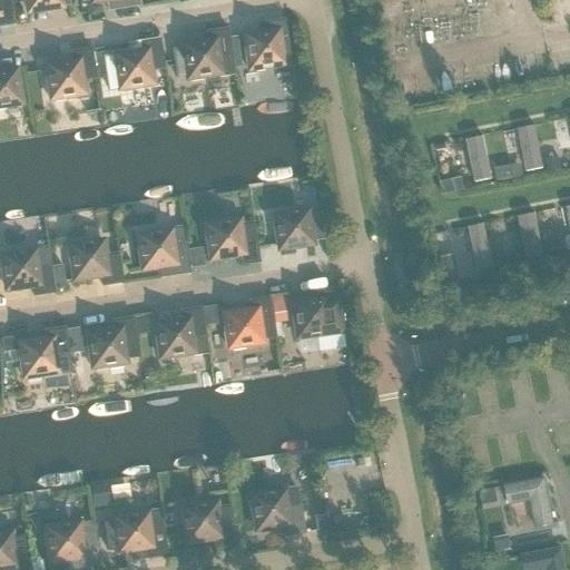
[(0,0),(0,26),(13,25),(10,0),(0,0)]
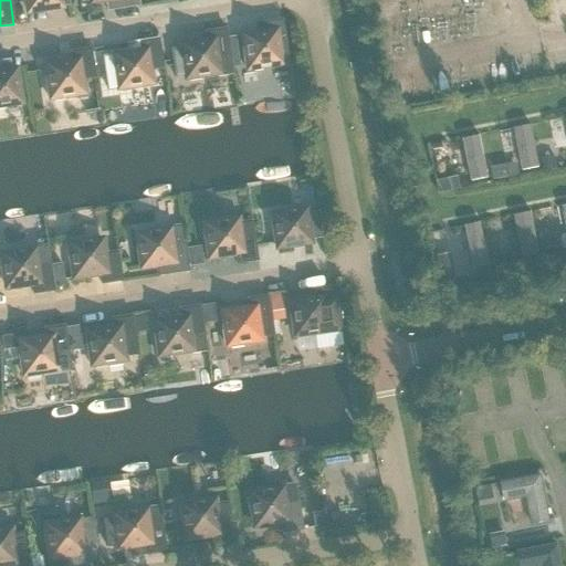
[(25,0),(28,12),(61,7),(61,4),(67,3),(67,6),(70,6),(67,0),(25,0)]
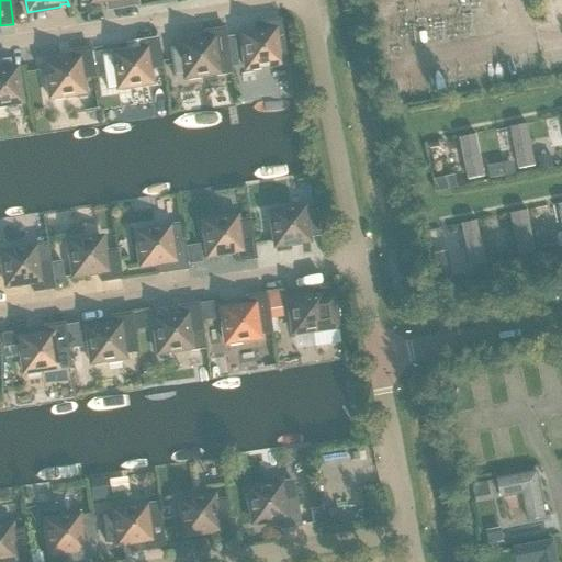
[(90,1),(90,2),(105,0),(117,0),(120,10),(139,7),(138,0),(80,0),(81,2),(90,1)]
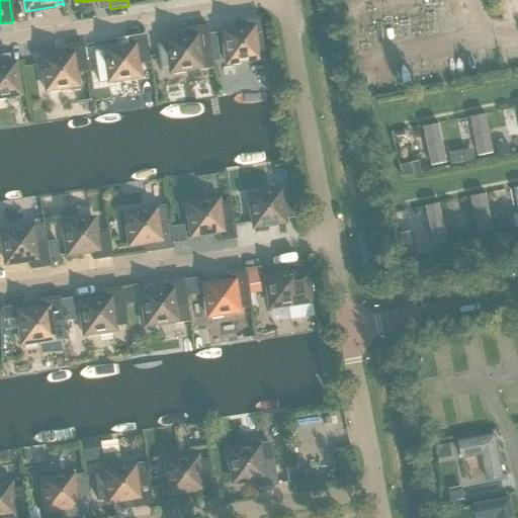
[(259,17),(244,20),(245,29),(223,33),(225,50),(222,51),(224,61),(227,61),(227,63),(230,63),(230,66),(241,64),(240,61),(257,59),(256,55),(264,54),(259,17)]
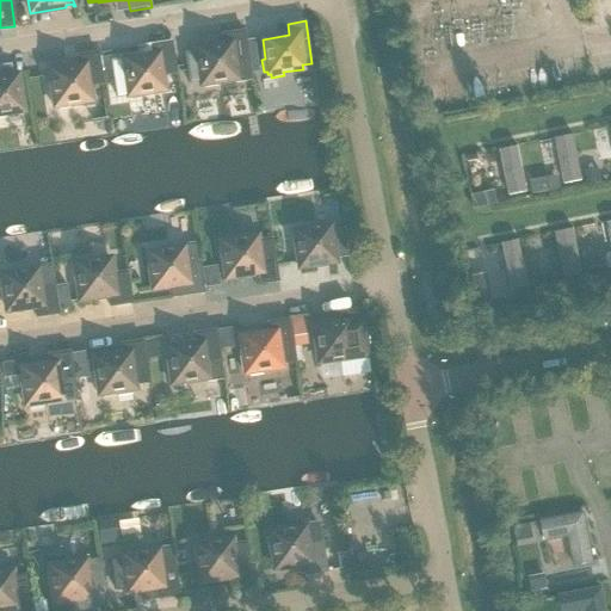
[(216,82),(251,78),(248,57),(245,41),(244,31),(222,35),(223,45),(196,49),(196,53),(185,54),(189,85),(201,82),(201,85),(204,84),(205,87),(217,86),(216,82)]
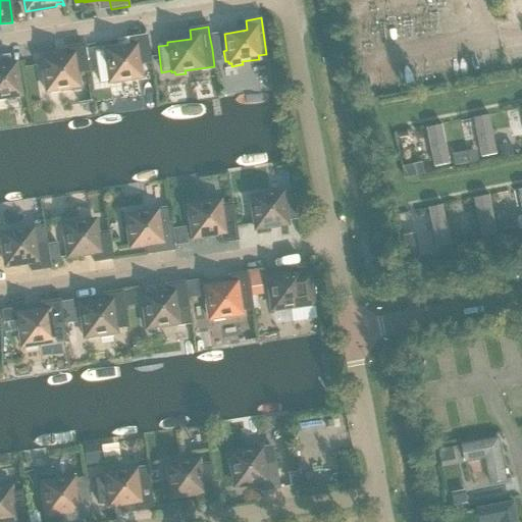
[(214,34),(209,35),(212,49),(219,48),(216,34),(214,34)]
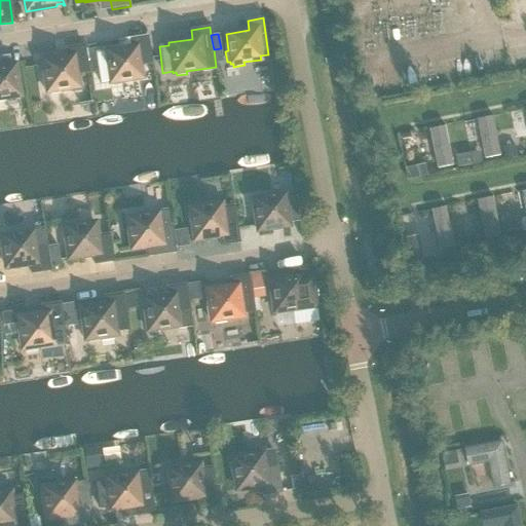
[(129,48),(96,53),(100,83),(113,82),(113,84),(124,83),(123,80),(141,78),(139,65),(151,63),(147,36),(128,39),(129,48)]
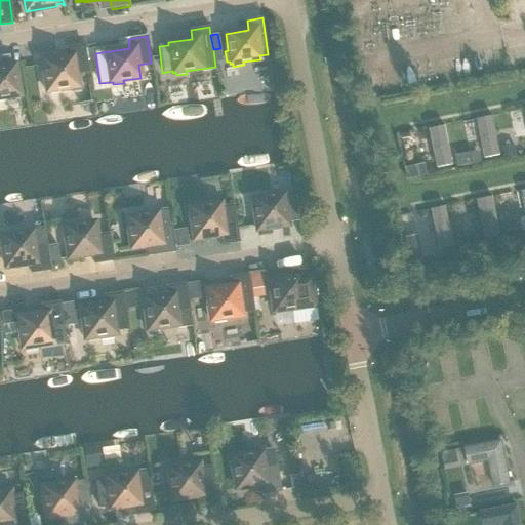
[(76,74),(88,73),(84,45),(65,48),(67,57),(42,61),(45,78),(42,78),(43,89),(46,88),(47,91),(49,91),(50,93),(61,92),(61,89),(77,87),(76,74)]
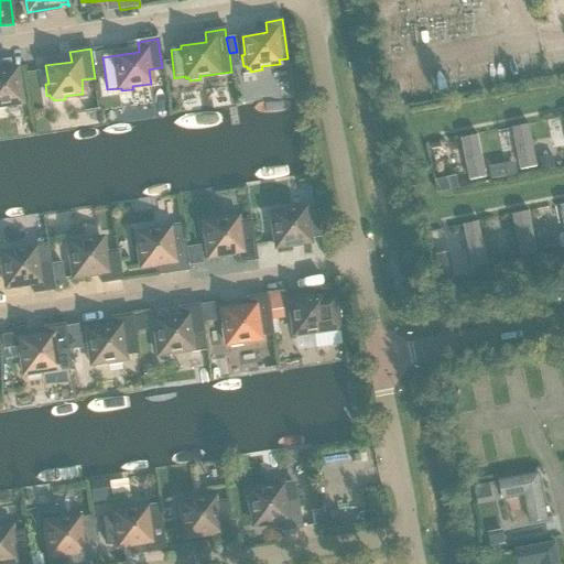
[(0,108),(2,108),(2,106),(20,102),(15,69),(0,72),(0,108)]
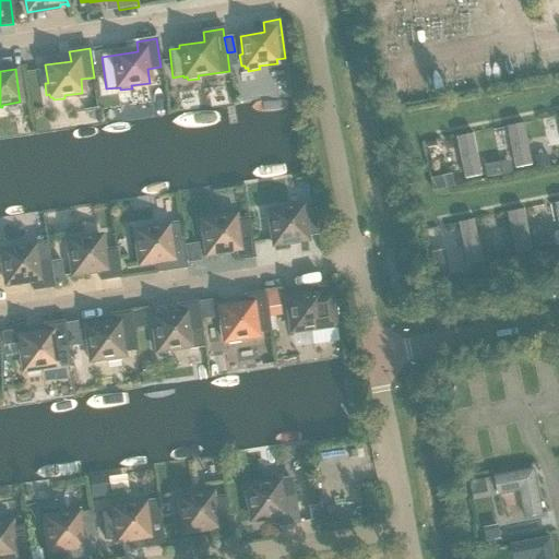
[(524,123),(508,127),(516,168),(533,165),(524,123)]
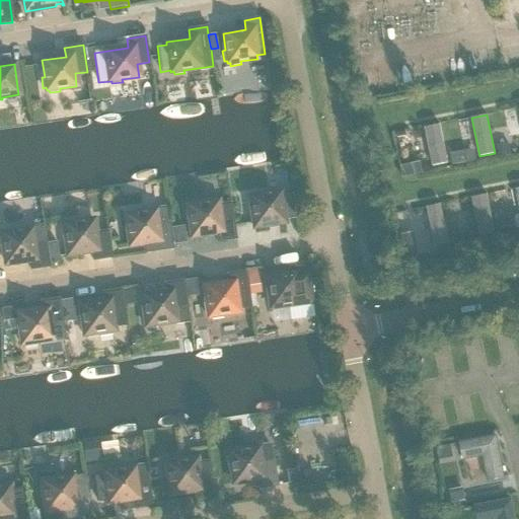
[(512,141),(511,119),(502,119),(502,142),(512,141)]
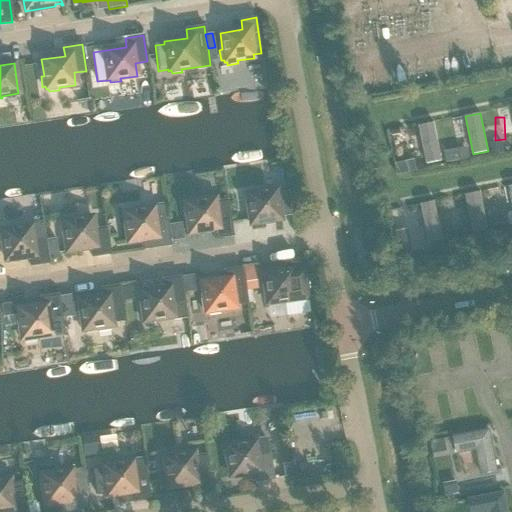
[(433,123),(419,126),(426,164),(441,161),(433,123)]
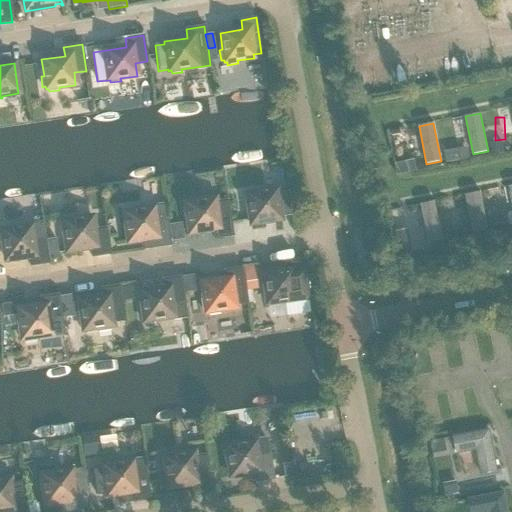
[(403,162),(417,159),(412,133),(398,136),(403,162)]
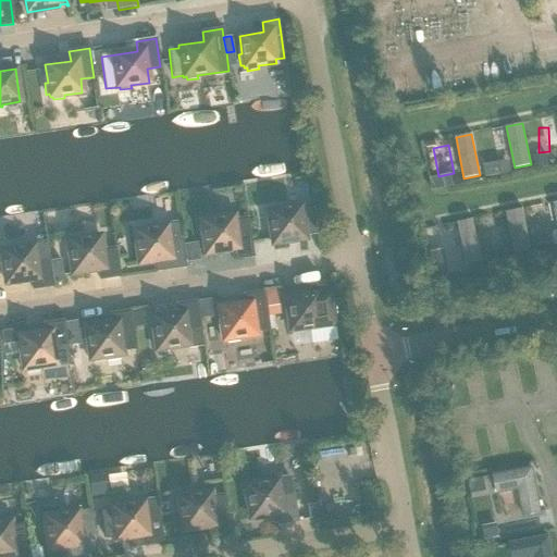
[(269,214),(265,214),(267,226),(270,225),(273,244),(305,239),(305,236),(318,235),(313,208),(300,210),(300,207),(282,209),(282,206),(271,208),(271,211),(268,211),(269,214)]
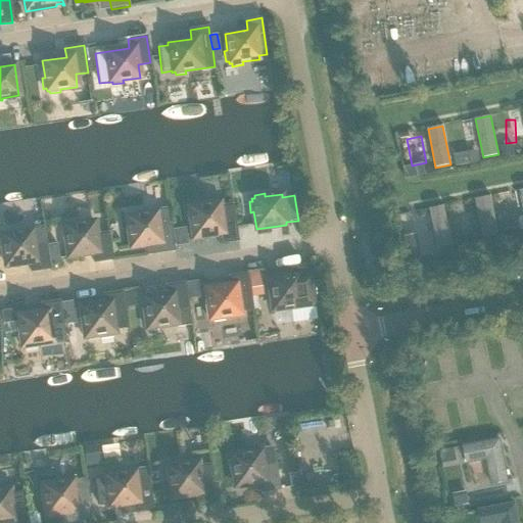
[(490,196),(475,198),(482,238),(497,235),(490,196)]
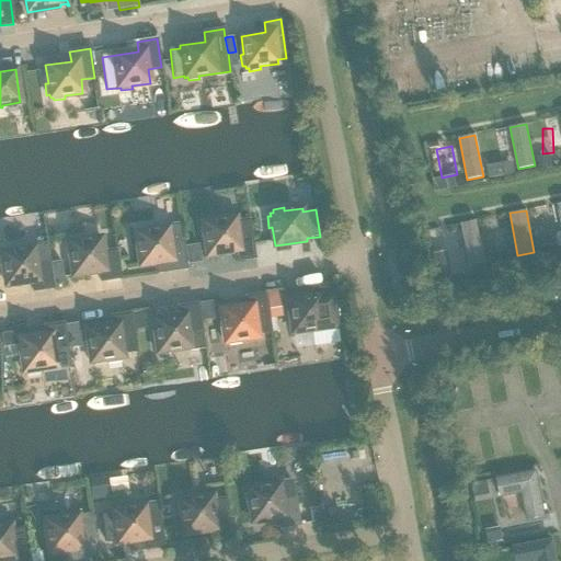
[(202,238),(205,238),(207,255),(233,252),(235,262),(254,259),(249,219),(236,221),(236,218),(217,221),(217,218),(205,219),(206,222),(203,222),(203,226),(201,227),(202,238)]
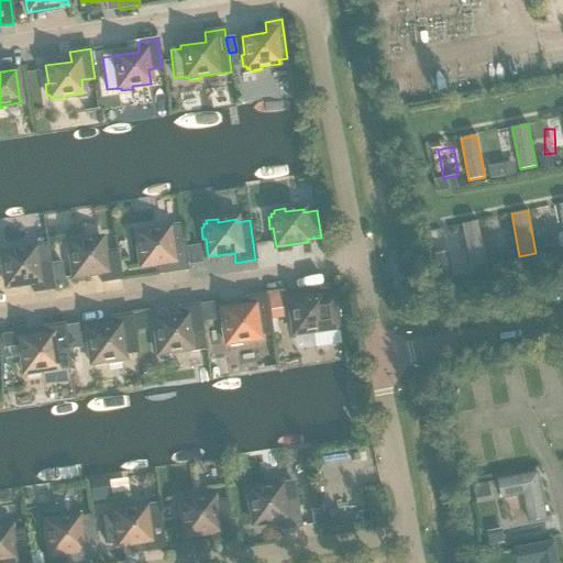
[(476,222),(461,225),(468,267),(485,264),(476,222)]
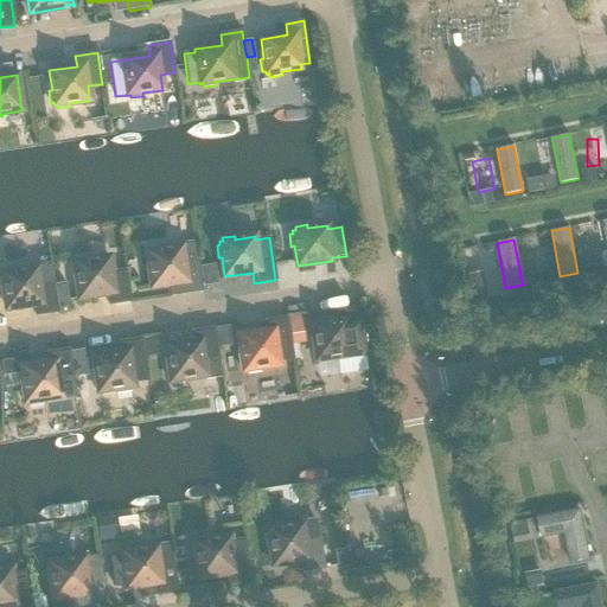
[(147,256),(144,256),(146,268),(148,268),(152,287),(179,283),(181,294),(203,291),(202,286),(199,267),(196,241),(179,244),(179,248),(163,250),(161,247),(149,249),(149,251),(147,253),(147,256)]
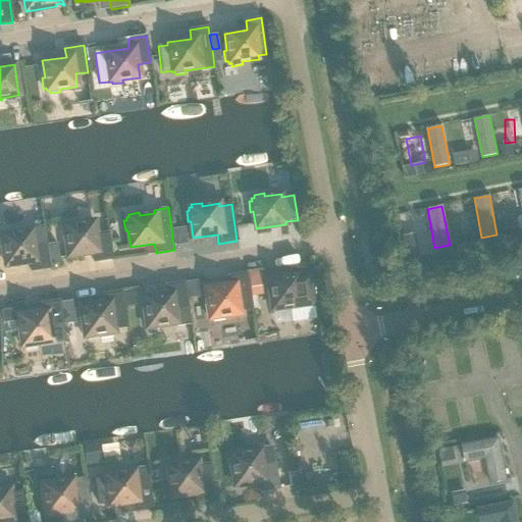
[(65,240),(67,256),(92,253),(93,262),(112,259),(108,232),(96,233),(94,221),(76,224),(76,221),(66,223),(66,225),(63,226),(64,229),(61,229),(62,240),(65,240)]
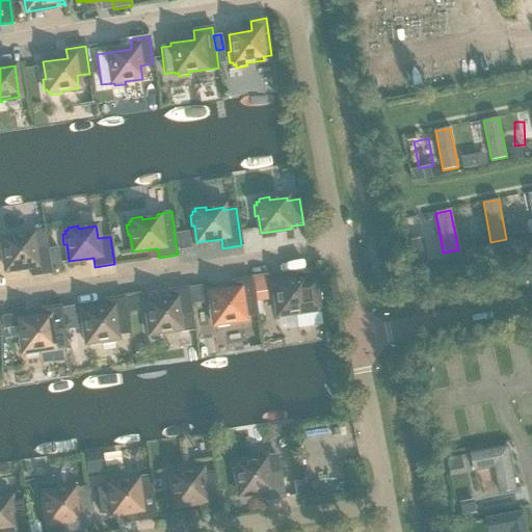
[(183,233),(175,234),(177,250),(190,248),(187,232),(183,233)]
